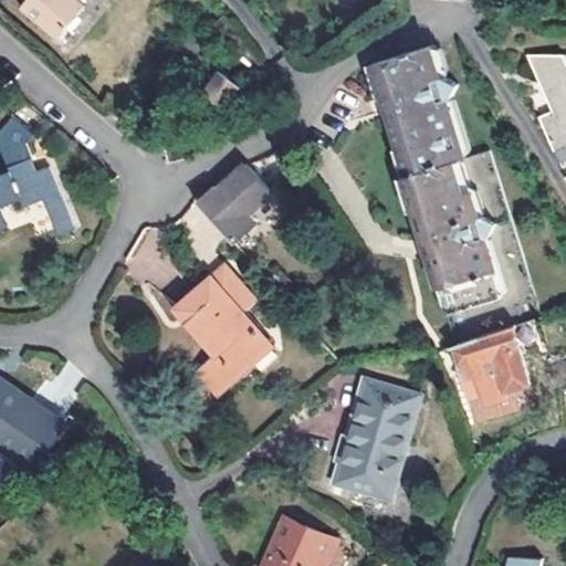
[(17,0),(20,8),(56,37),(82,2),(79,0),(17,0)]
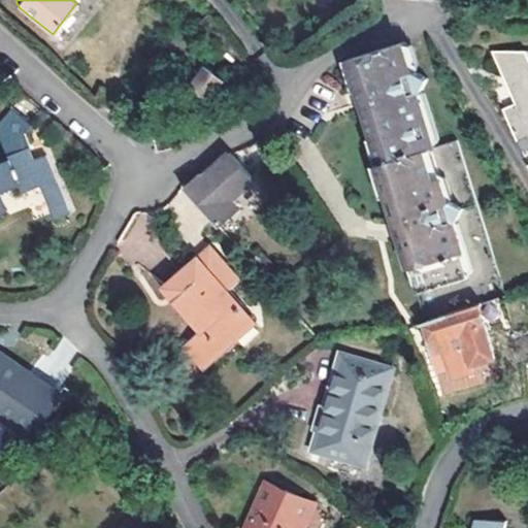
[(236,78),(253,65),(209,14),(194,28),(236,78)]
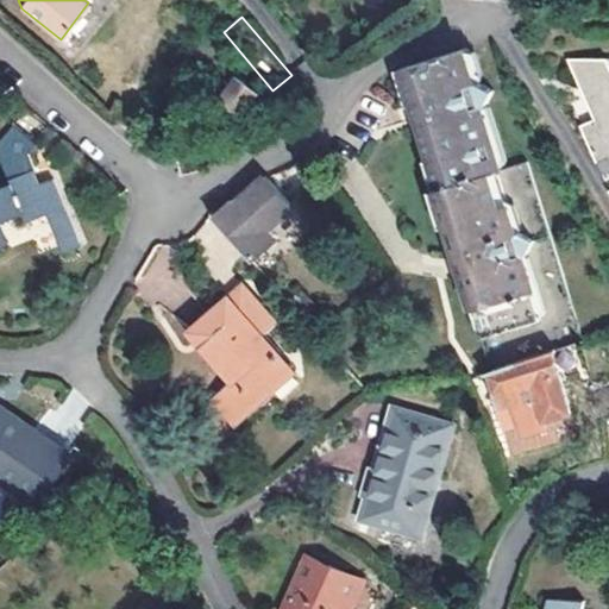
[(471,48),(431,60),(407,67),(420,111),(441,187),(438,188),(460,269),(490,372),(525,358),(554,349),(579,340),(526,163),(506,169),(504,165),(497,139),(501,140),(490,102),(496,88),(481,81),(471,50),(471,48)]
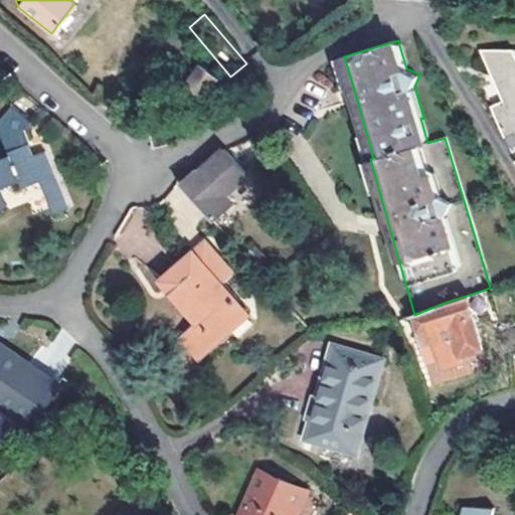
[(405,41),(398,42),(406,68),(412,64),(405,41)]
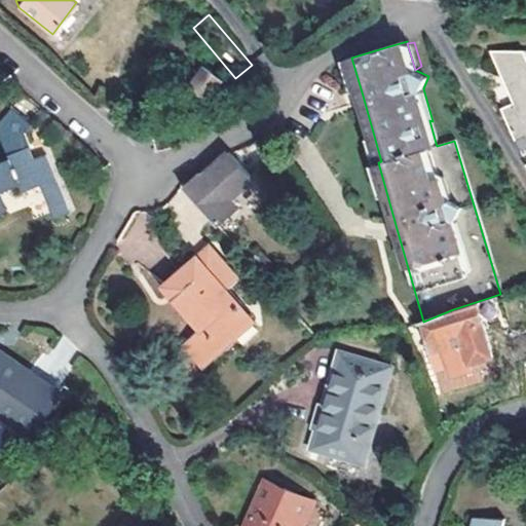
[(525,58),(524,52),(493,53),(517,105),(504,110),(518,140),(519,140),(525,136),(525,58)]
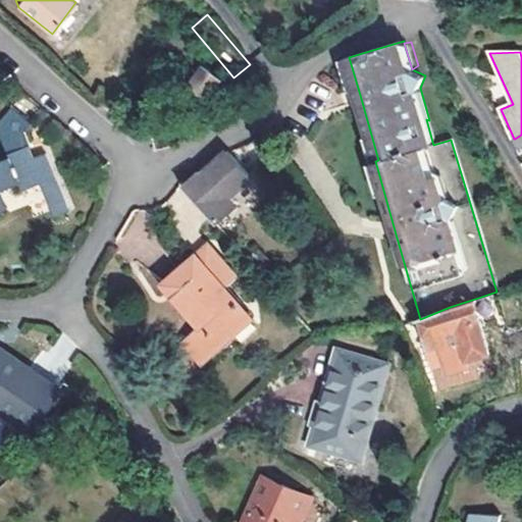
[(206,95),(221,80),(208,66),(193,82),(206,95)]
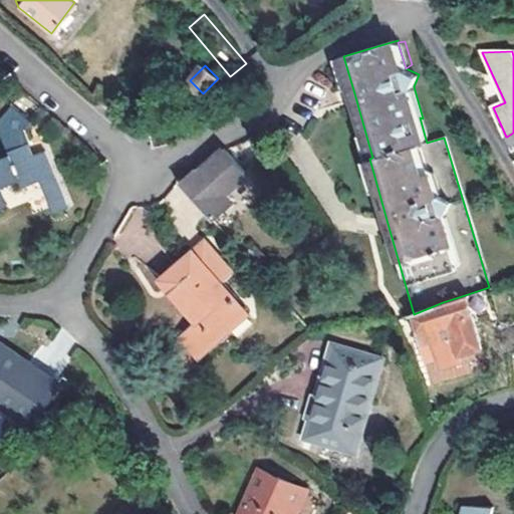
[(26,136),(34,129),(13,109),(0,126),(0,136),(6,141),(9,162),(0,164),(0,217),(8,215),(1,196),(22,188),(25,195),(42,188),(45,196),(59,190),(47,158),(31,164),(27,153),(32,151),(26,136)]
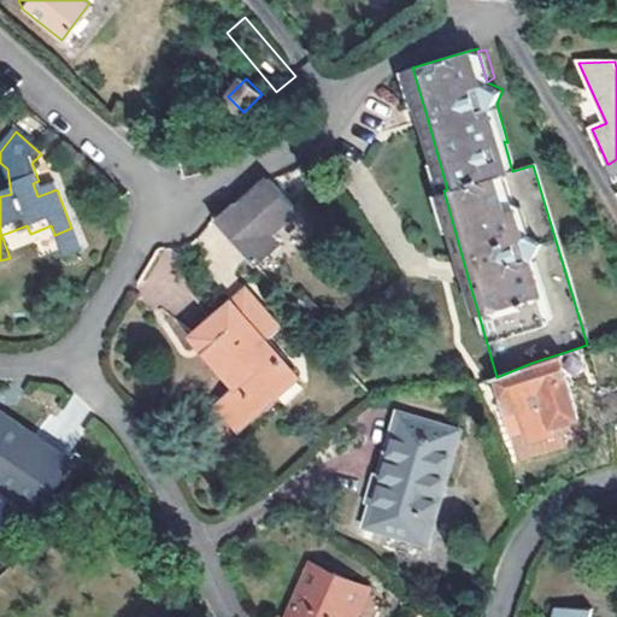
[(511,142),(507,142),(504,141),(511,168),(516,162),(511,142)]
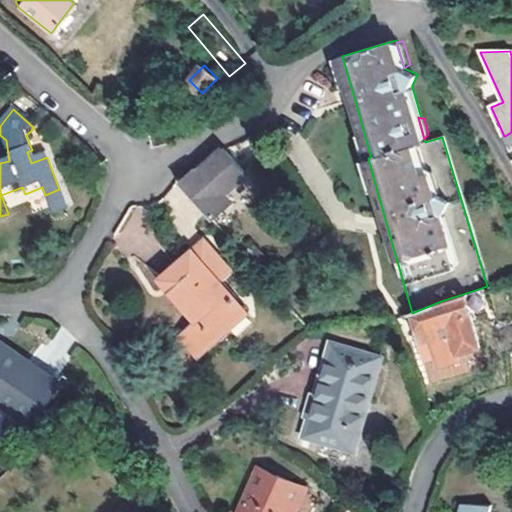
[(242,165),(224,146),(203,165),(200,168),(197,166),(178,182),(213,217),(219,224),(225,218),(220,212),(232,201),(223,191),(243,172),(242,165)]
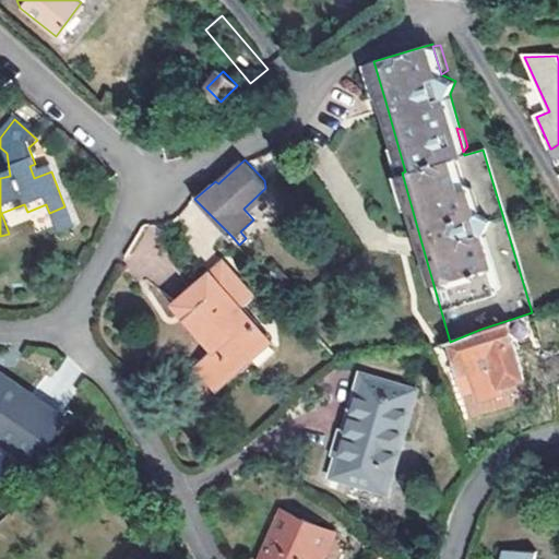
[(64,206),(49,213),(57,232),(72,225),(64,206)]
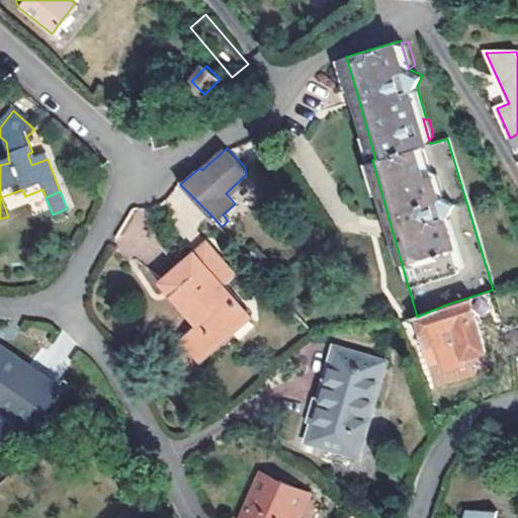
[(67,208),(53,214),(56,224),(70,218),(67,208)]
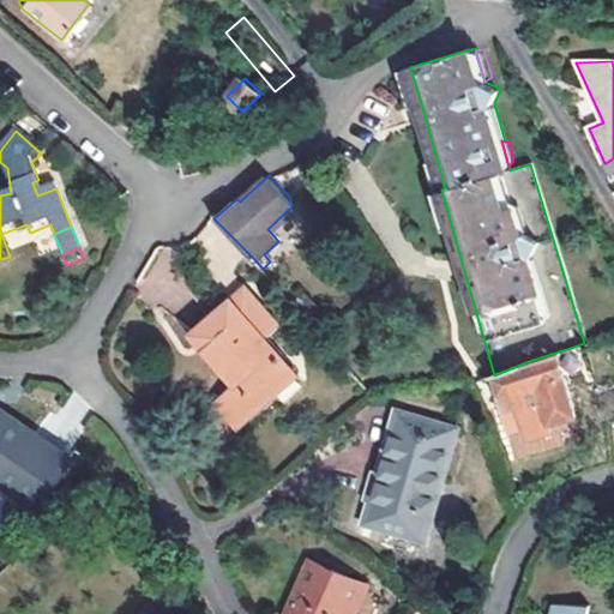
[(216,399),(240,427),(302,377),(269,338),(281,327),(246,289),(197,333),(236,381),(216,399)]
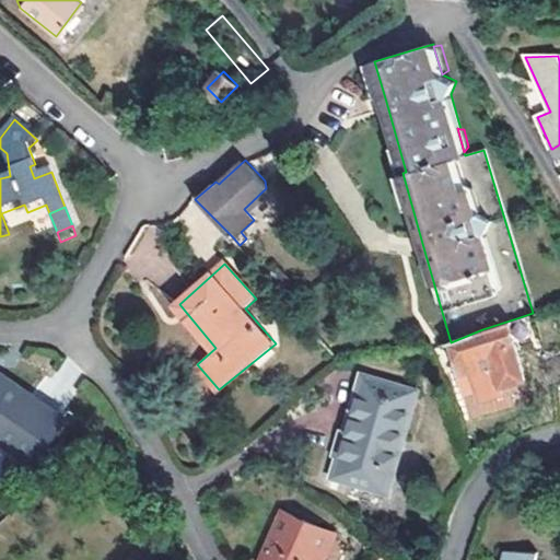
[(281,265),(272,271),(283,283),(291,277),(281,265)]
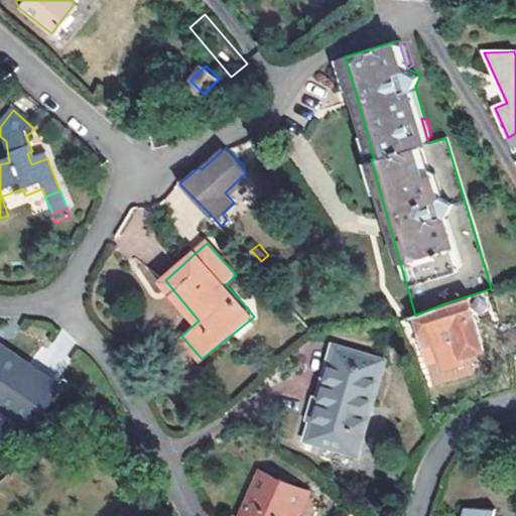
[(415,315),(412,316),(423,346),(456,334),(462,354),(485,346),(470,295),(444,303),(415,315)]
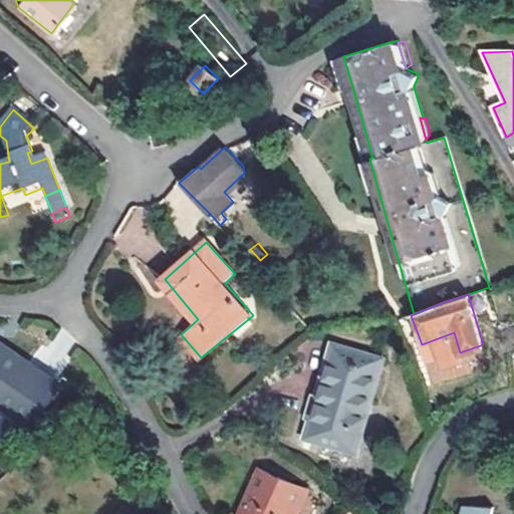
[(2,340),(0,340),(0,401),(32,426),(58,390),(2,340)]
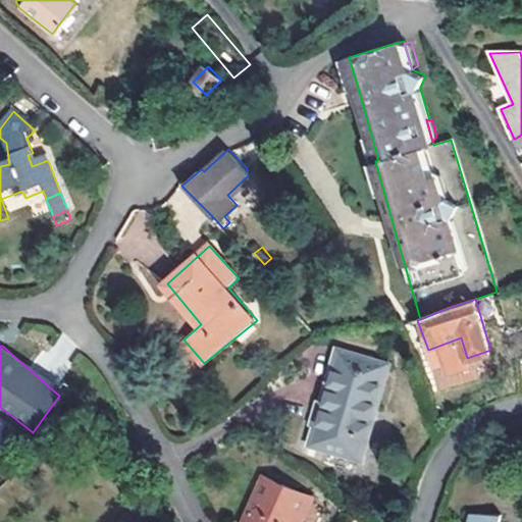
[(360,459),(390,364),(338,349),(309,444),(360,459)]
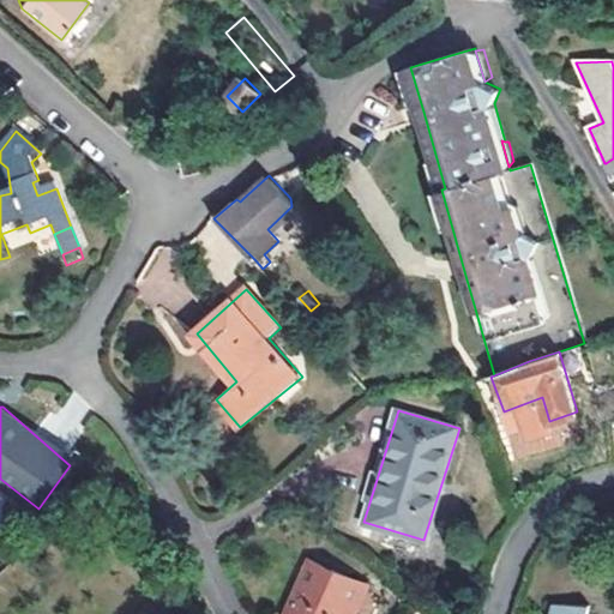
[(367,589),(368,585),(359,582),(312,561),(306,559),(305,563),(311,565),(289,613),(344,613),(357,584),(367,589)]
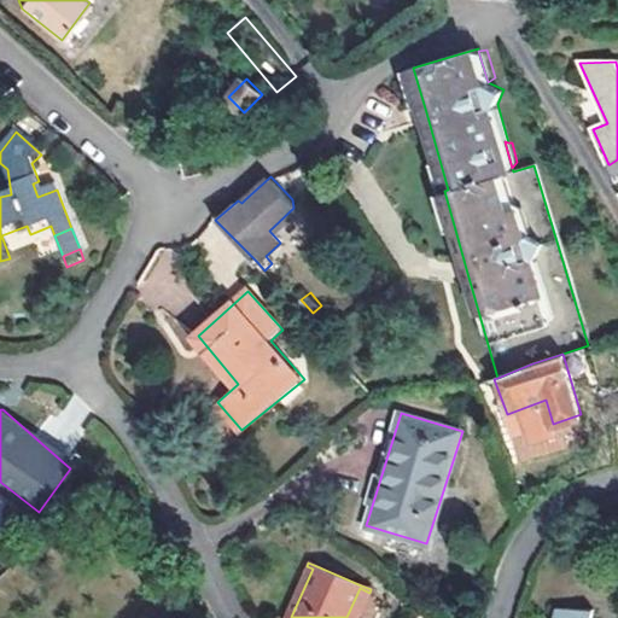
[(347,617),(359,617),(369,593),(360,588),(347,617)]
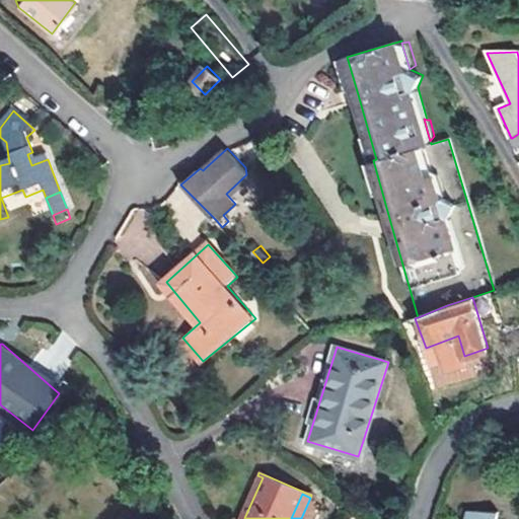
[(495,518),(499,508),(470,503),(465,518),(495,518)]
